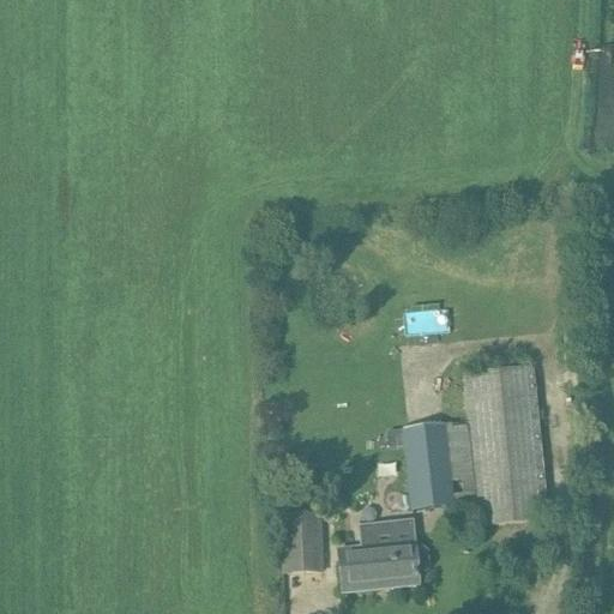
[(450,309),(405,311),(405,333),(451,332),(450,309)]
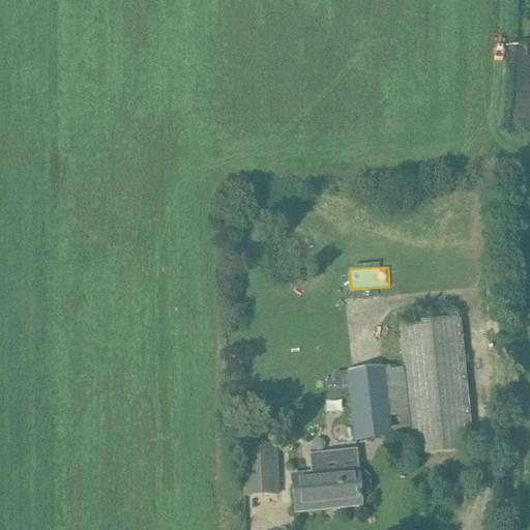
[(471,448),(459,318),(401,323),(413,454),(471,448)]
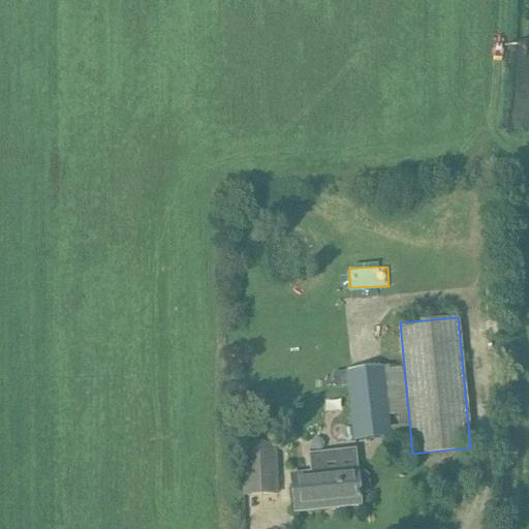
[(392,436),(383,366),(345,371),(353,440),(392,436)]
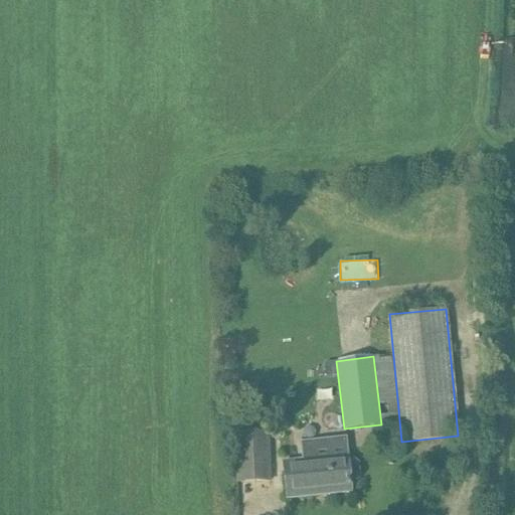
[(270,482),(268,434),(235,435),(237,483),(270,482)]
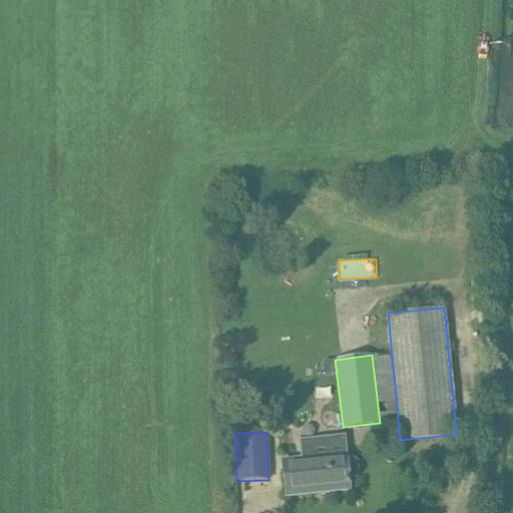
[(301,459),(282,461),(285,493),(326,489),(327,493),(350,491),(349,481),(355,480),(358,475),(357,463),(354,460),(347,460),(346,455),(333,456),(331,438),(299,441),(301,459)]
